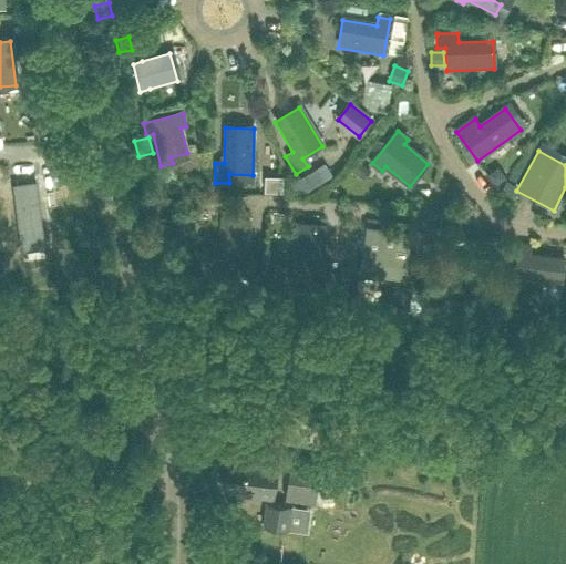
[(364,181),(371,172),(359,162),(351,171),(364,181)]
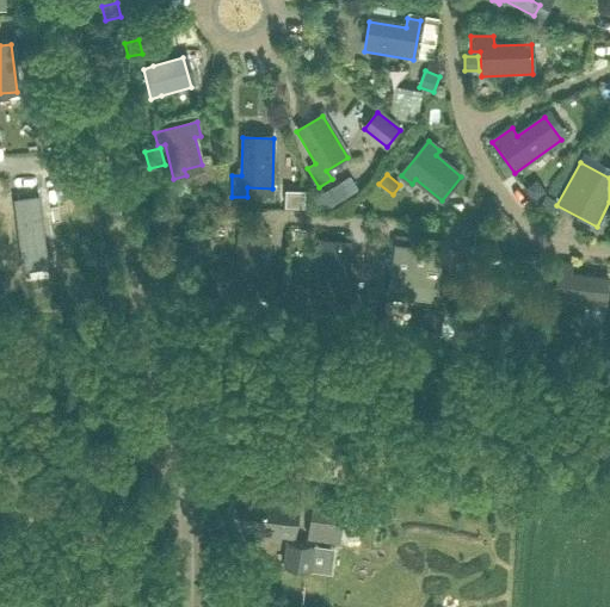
[(525,190),(534,200),(544,193),(536,183),(525,190)]
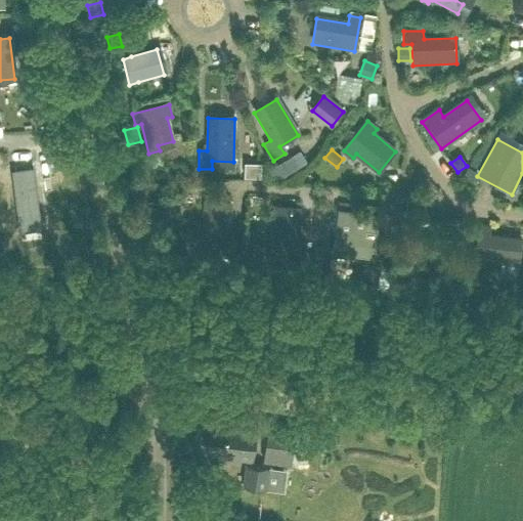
[(276,182),(289,175),(281,163),(269,170),(276,182)]
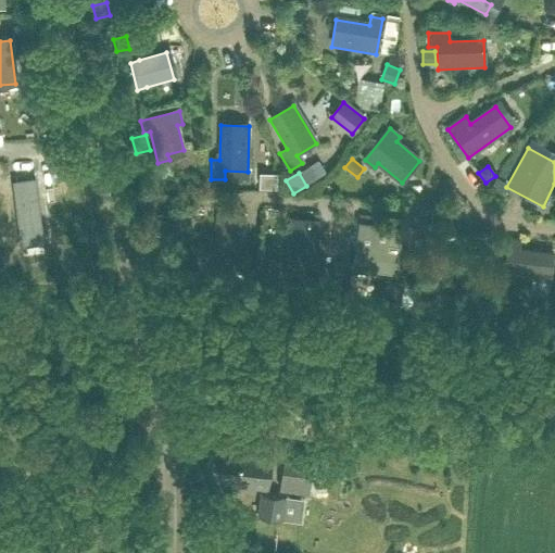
[(260,175),(260,190),(277,190),(277,175),(260,175)]
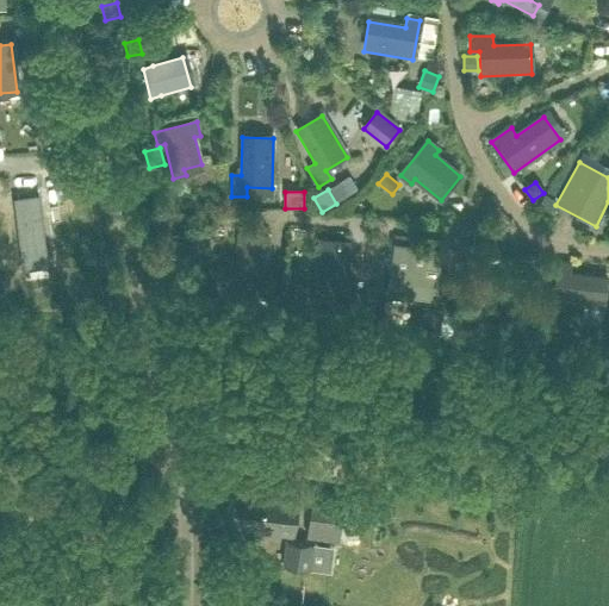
[(550,213),(555,200),(545,195),(539,207),(550,213)]
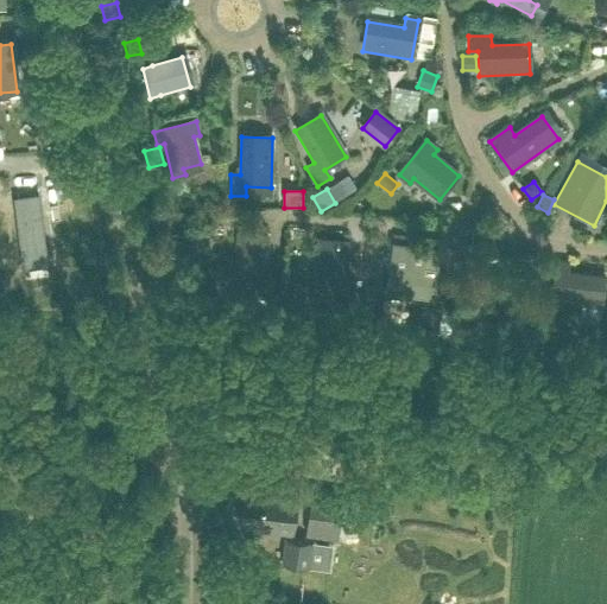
[(27,216),(14,218),(21,264),(54,258),(44,204),(26,208),(27,216)]
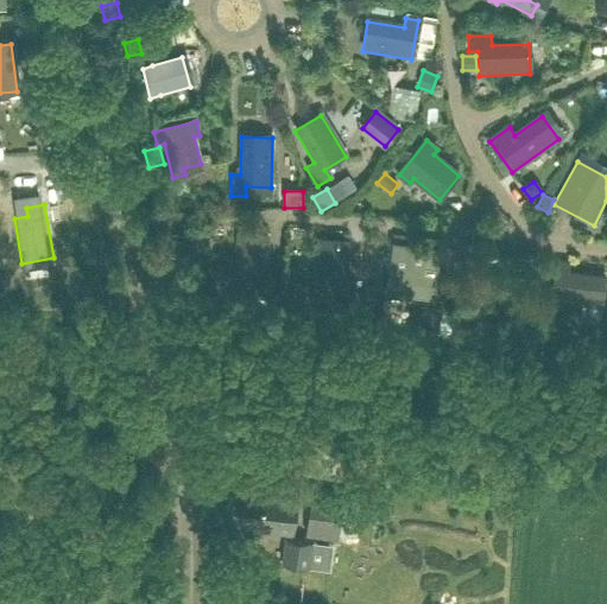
[(174,252),(196,250),(195,229),(172,230),(174,252)]
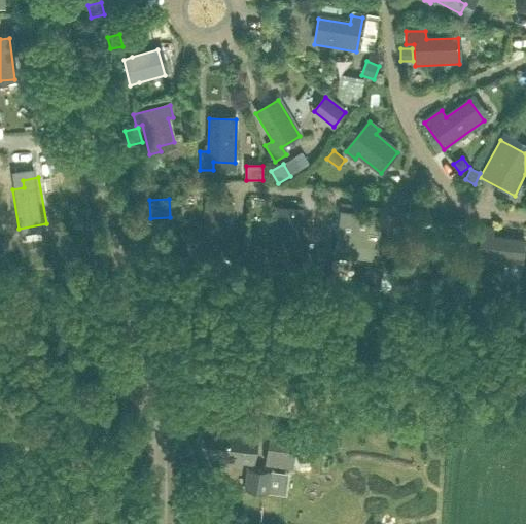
[(237,249),(238,239),(230,238),(232,206),(206,204),(203,247),(220,248),(236,249),(237,249)]
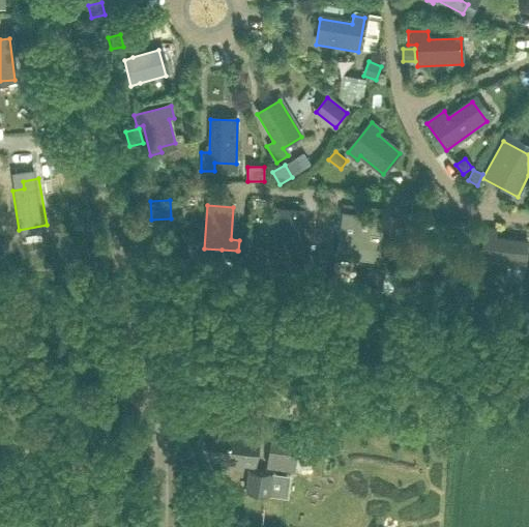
[(307,257),(309,246),(300,245),(303,213),(276,211),(273,254),(307,257)]
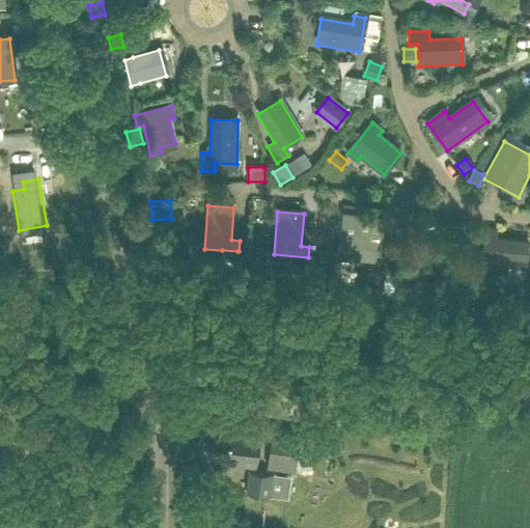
[(381,262),(384,225),(343,222),(339,262),(362,265),(362,260),(381,262)]
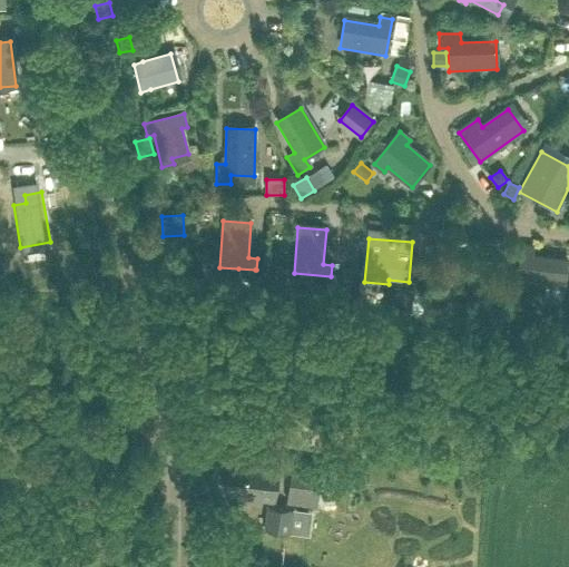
[(563,290),(567,263),(567,262),(532,257),(533,248),(521,247),(517,284),(563,290)]
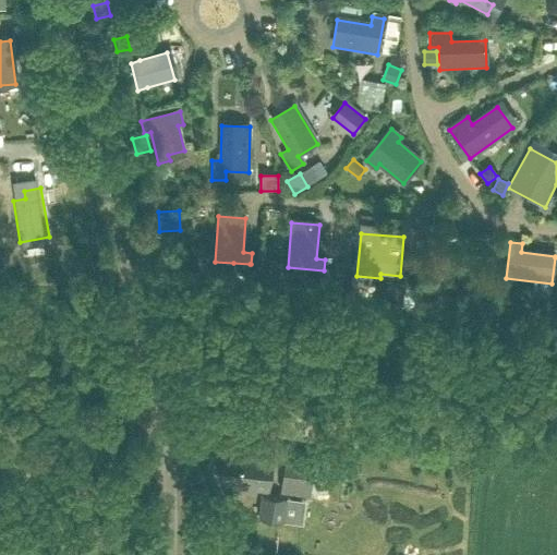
[(231,285),(247,287),(250,264),(233,263),(231,285)]
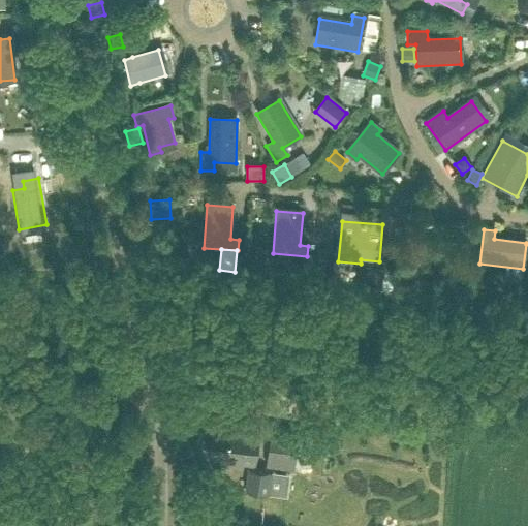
[(401,270),(403,259),(385,256),(384,268),(401,270)]
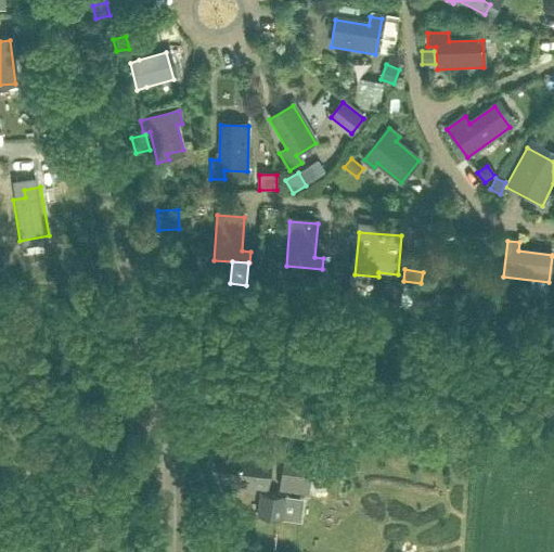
[(505,303),(507,282),(497,281),(494,302),(505,303)]
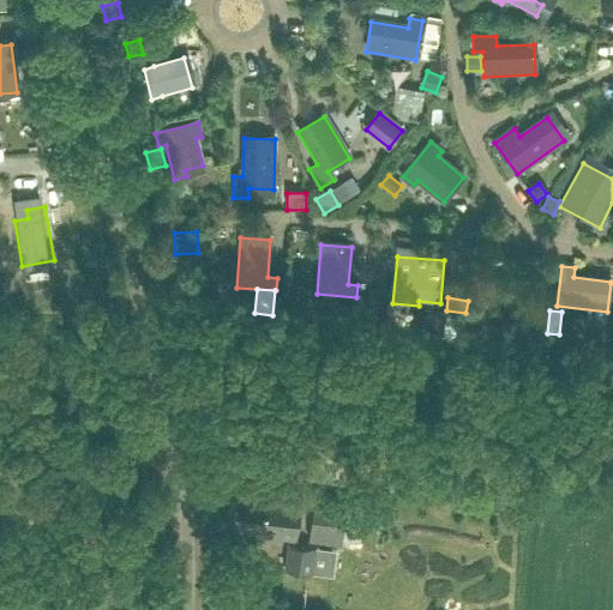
[(342,547),(348,499),(314,494),(308,542),(342,547)]
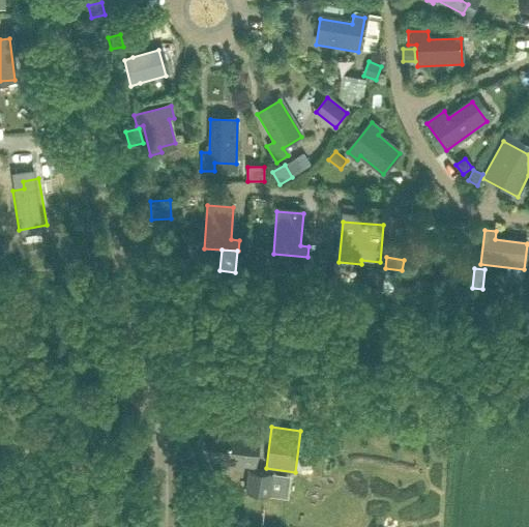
[(255,467),(259,434),(213,428),(209,457),(226,459),(226,463),(255,467)]
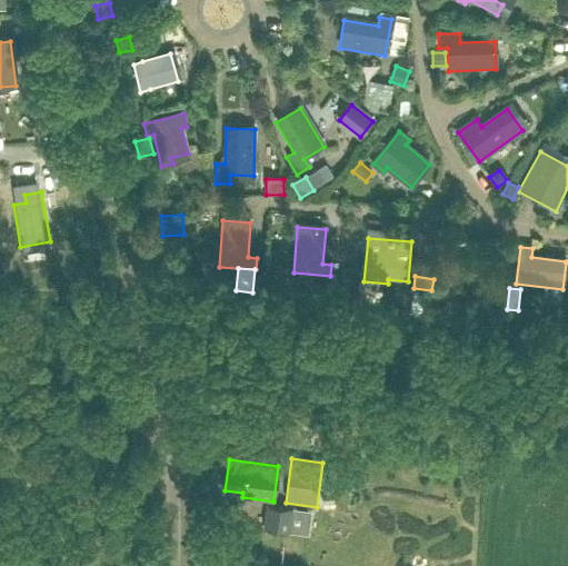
[(290,532),(294,509),(267,506),(263,528),(290,532)]
